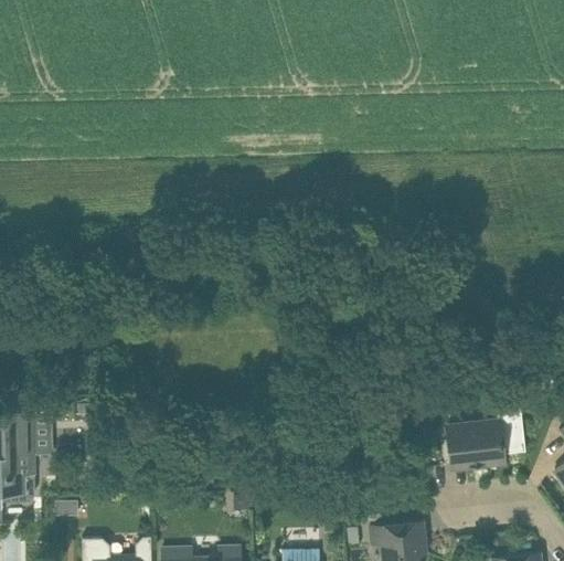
[(498,422),(445,427),(450,470),(502,464),(501,454),(527,452),(521,406),(497,410),(498,422)]
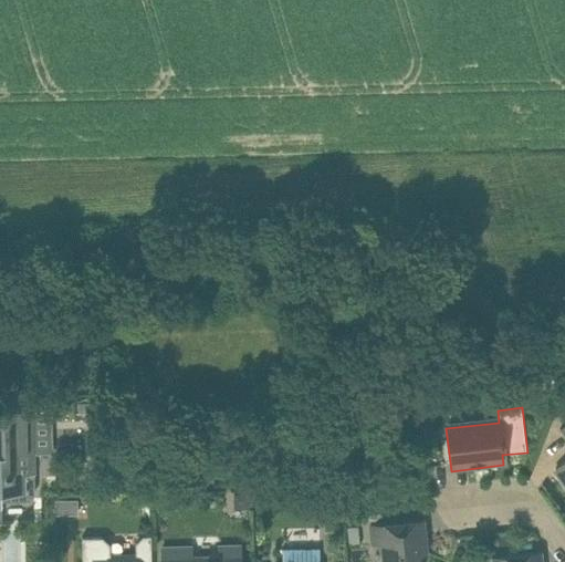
[(31,412),(0,412),(0,505),(28,503),(30,501),(32,497),(32,476),(31,412)]
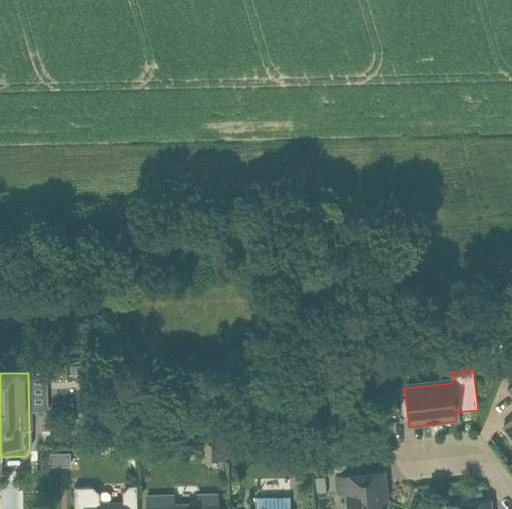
[(511,420),(502,428),(511,440),(511,420)]
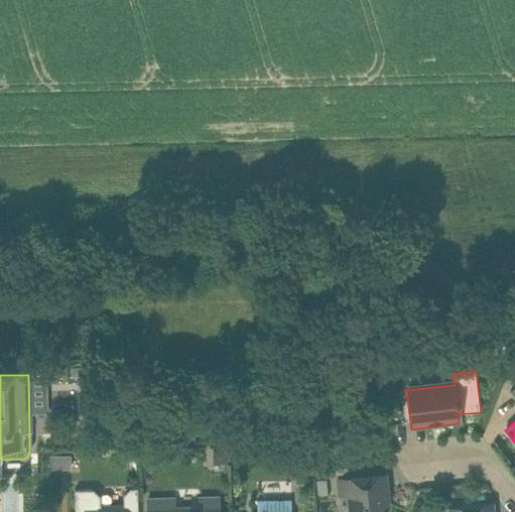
[(69,459),(49,460),(49,472),(69,472),(69,459)]
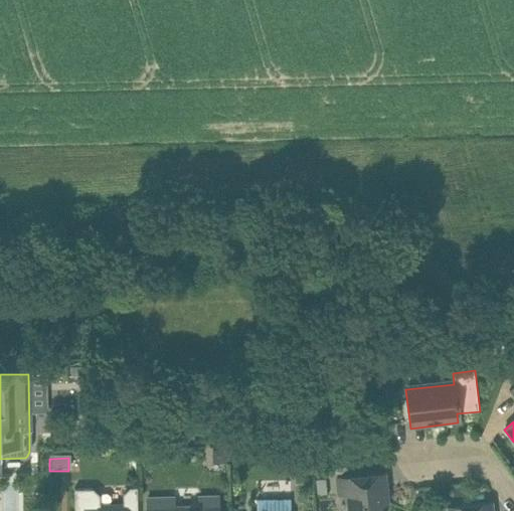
[(378,510),(378,506),(387,505),(383,476),(336,481),(338,497),(345,496),(347,510),(378,510)]
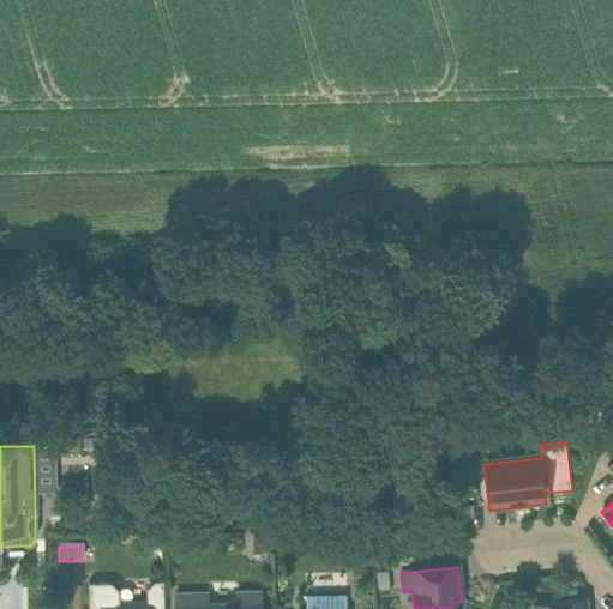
[(377,572),(378,592),(390,591),(389,571),(377,572)]
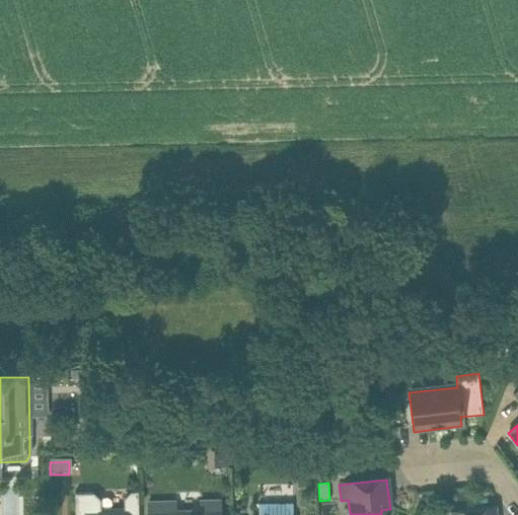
[(92,495),(75,496),(75,514),(137,514),(137,494),(130,495),(123,501),(124,512),(100,512),(99,502),(92,495)]
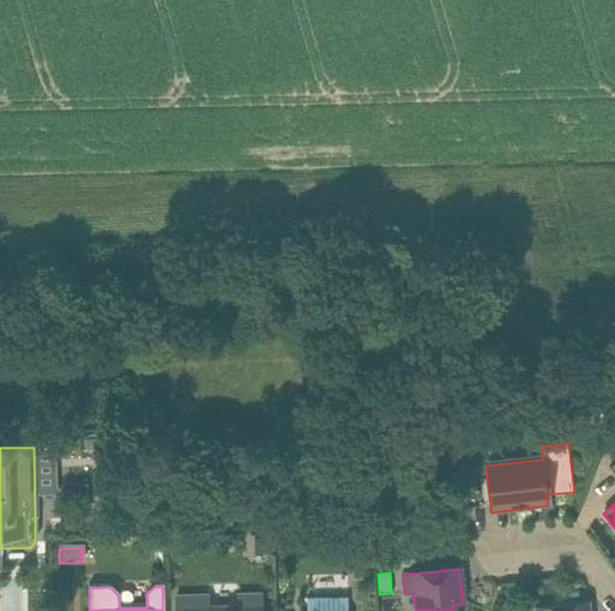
[(176,599),(176,610),(260,610),(260,597),(236,598),(236,607),(208,609),(207,598),(176,599)]
